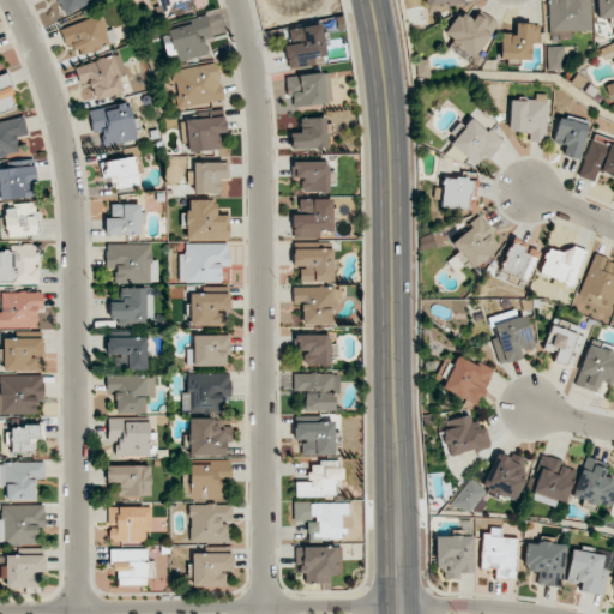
[(591,31),(590,0),(547,0),(549,32),(591,31)]
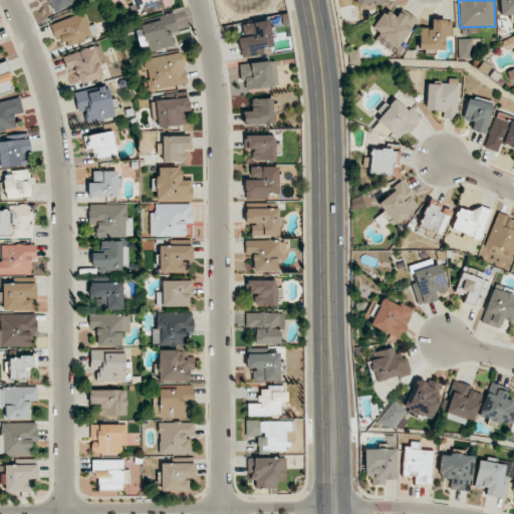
[(417,19),(402,8),(397,17),(386,10),(372,28),(380,33),(375,40),(395,52),(417,19)]
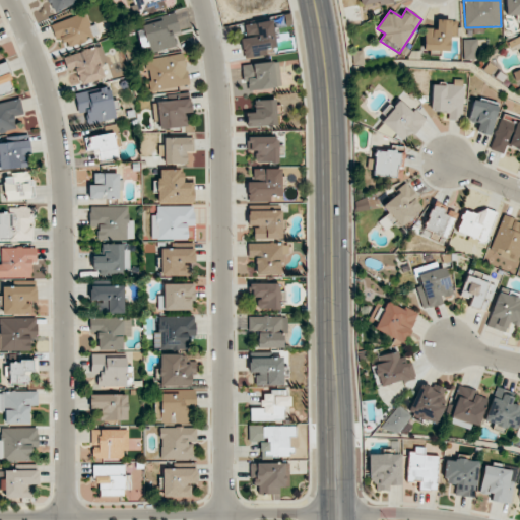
[(94,38),(84,12),(52,24),(62,51),(94,38)]
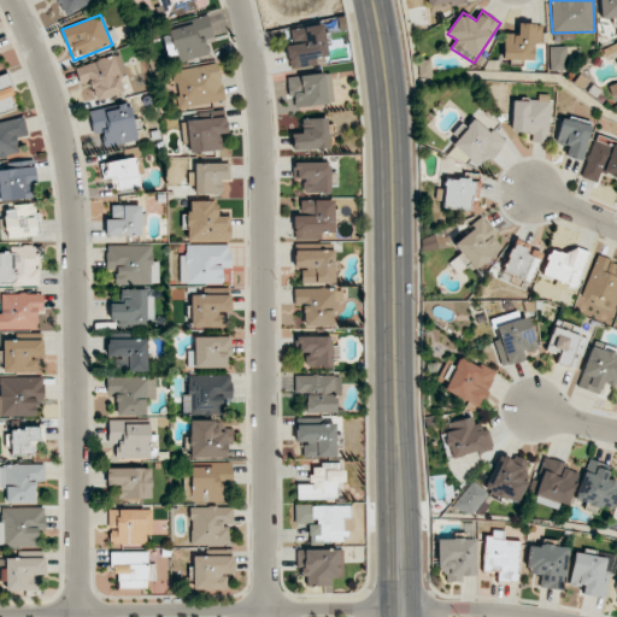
[(213,36),(209,17),(169,28),(178,63),(209,56),(204,39),(213,36)]
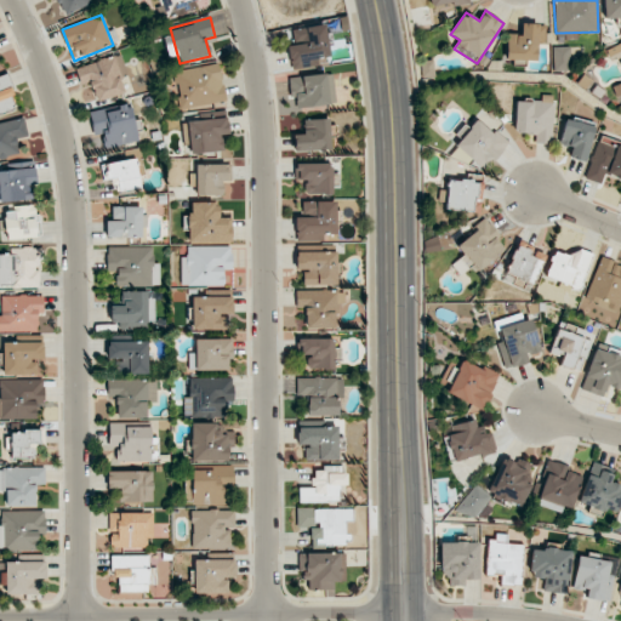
[(306,27),(308,43),(288,47),(291,69),(319,64),(318,58),(331,56),(325,24),(306,27)]
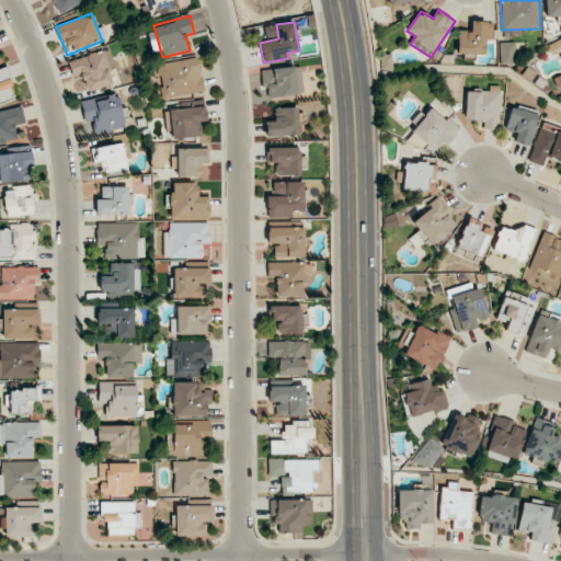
[(457,55),(485,55),(487,39),(493,39),(493,22),(471,22),(471,31),(458,31),(457,55)]
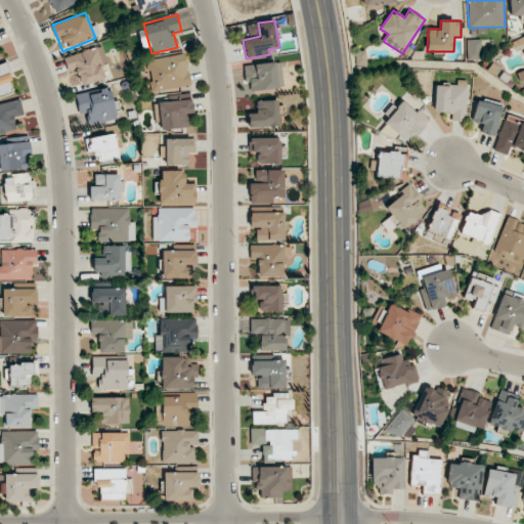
[(248,37),(259,36),(257,23),(246,25),(248,37)]
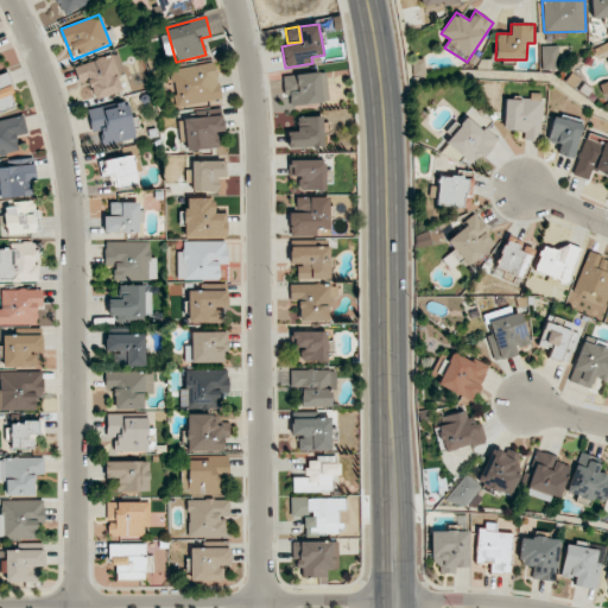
[(542,70),(559,69),(558,45),(542,46),(542,70)]
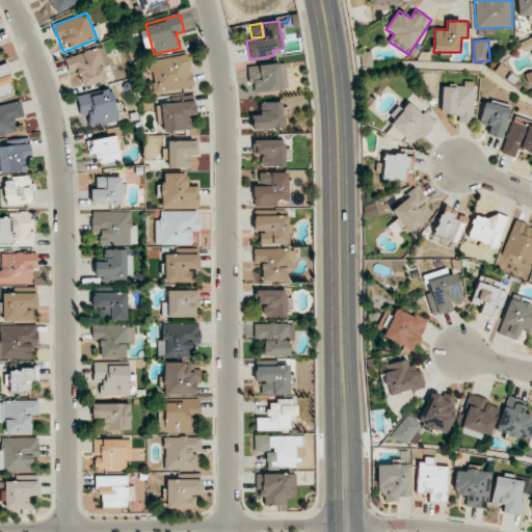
[(64,59),(72,79),(76,78),(80,87),(111,77),(101,47),(64,59)]
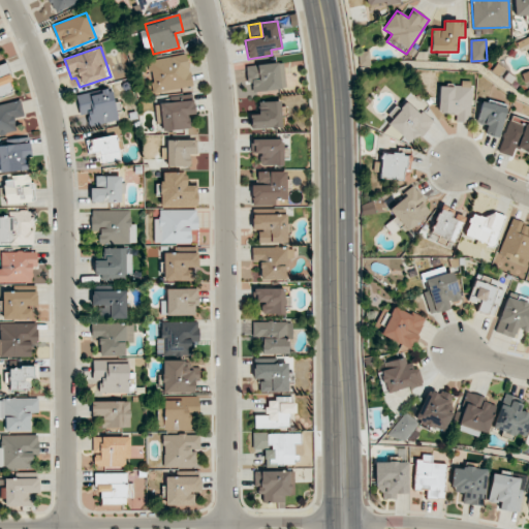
[(192,86),(186,54),(148,61),(154,93),(192,86)]
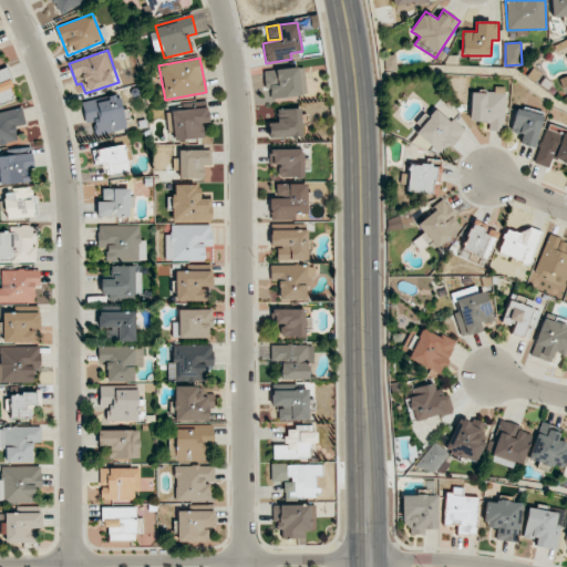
[(264,71),(266,83),(268,83),(271,99),(307,94),(302,65),(264,71)]
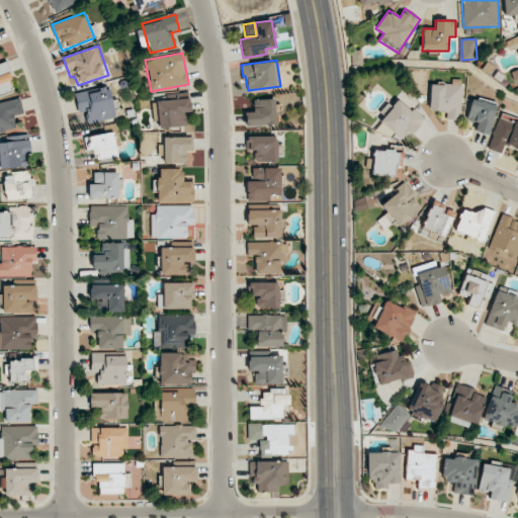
[(430,84),(429,110),(446,111),(446,119),(460,119),(461,80),(452,79),(452,85),(430,84)]
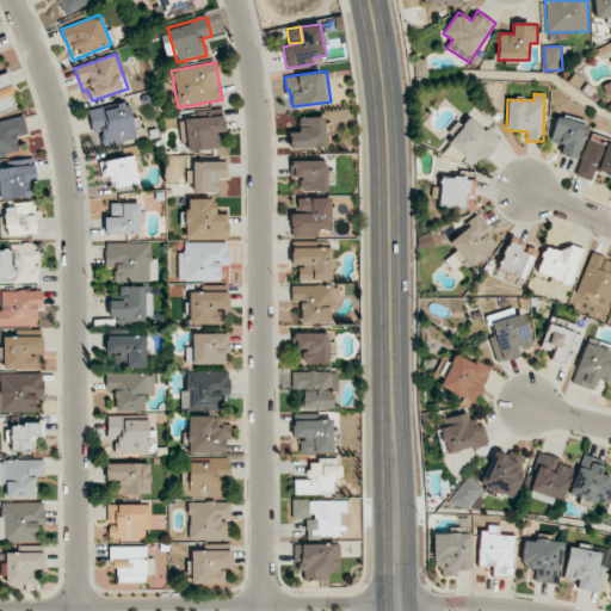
[(87,110),(92,133),(102,131),(104,146),(136,140),(128,102),(87,110)]
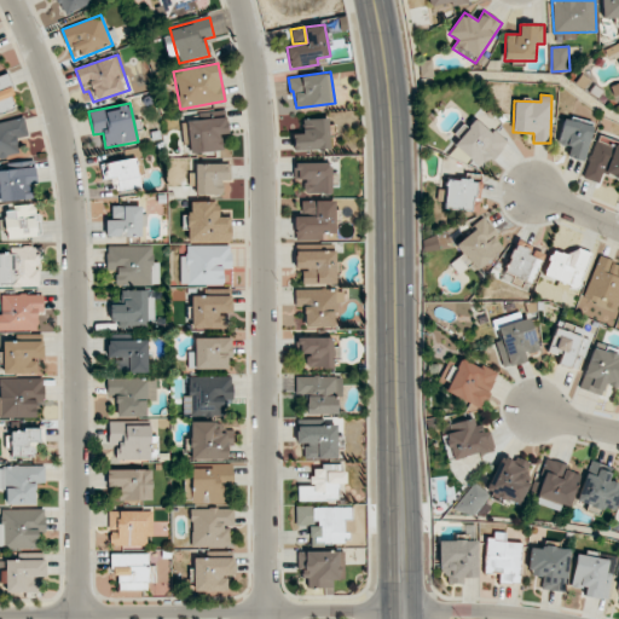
[(230,150),(226,117),(186,121),(190,155),(230,150)]
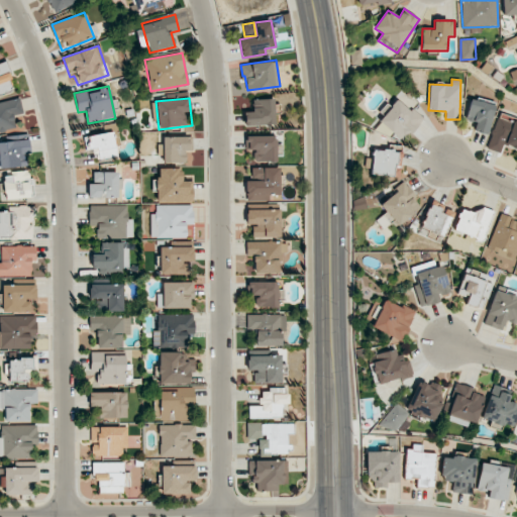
[(275,98),(252,99),(253,111),(244,111),(245,126),(276,125),(275,98)]
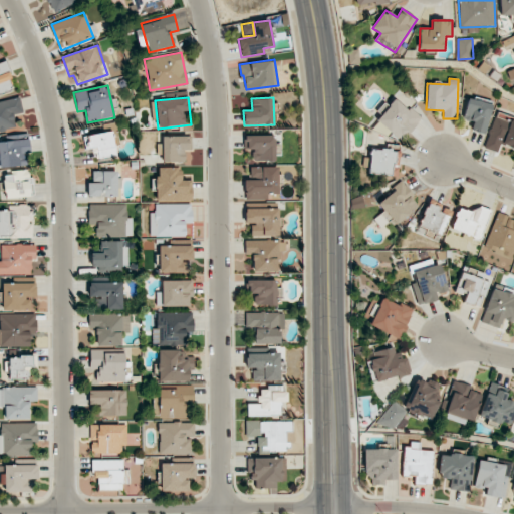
[(474,122),(472,131),(483,134),(492,104),(469,97),(463,118),(474,122)]
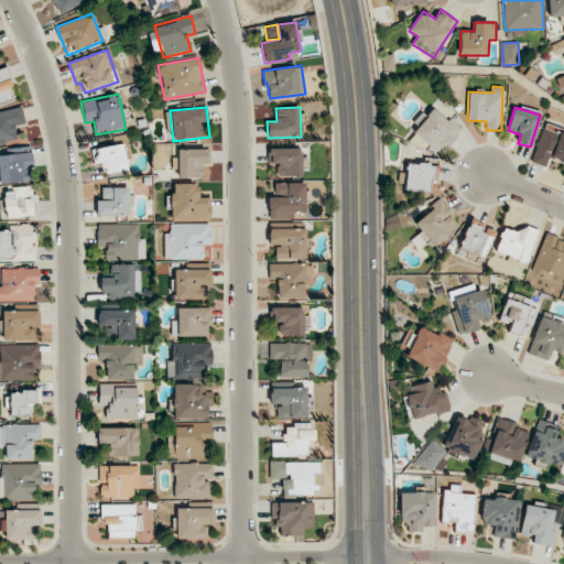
[(546,166),(549,158),(563,162),(563,130),(542,125),(532,162),(546,166)]
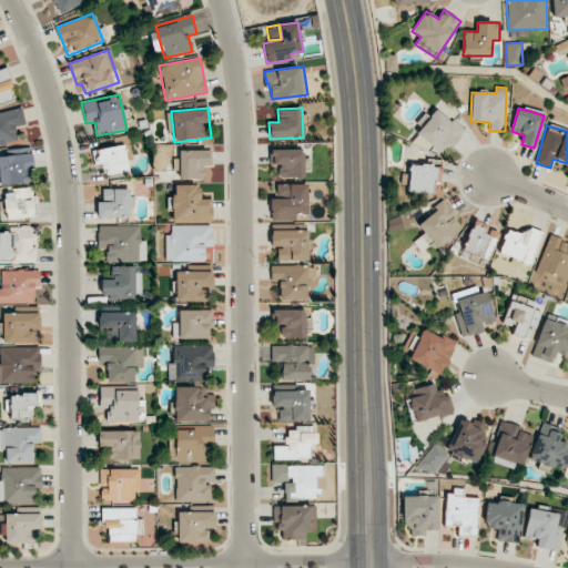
[(92,151),(95,165),(104,163),(107,175),(129,171),(124,144),(92,151)]
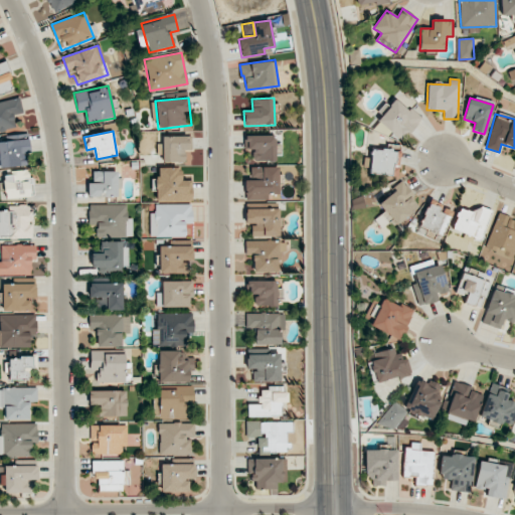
[(253,161),(276,161),(276,136),(245,135),(245,148),(253,148),(253,161)]
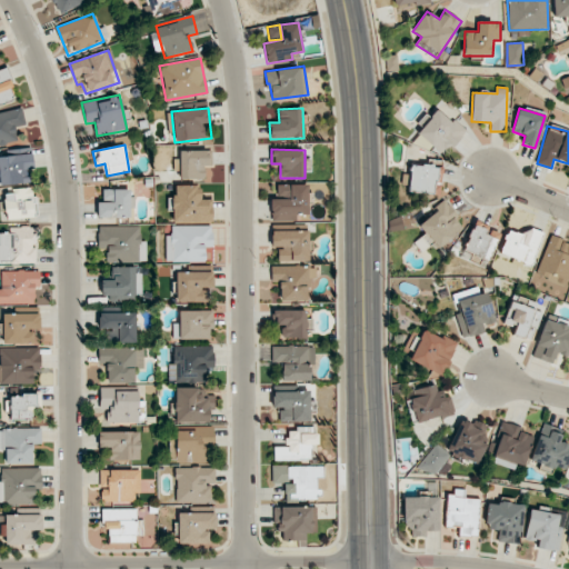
[(212,150),(180,150),(179,179),(205,179),(205,166),(211,166),(212,150)]
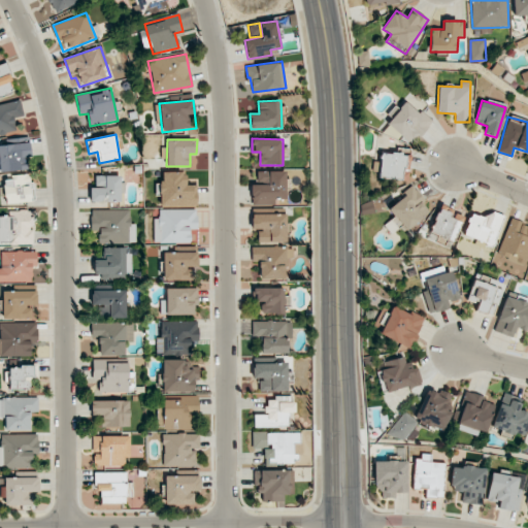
[(0,144),(0,171),(31,168),(28,141),(0,144)]
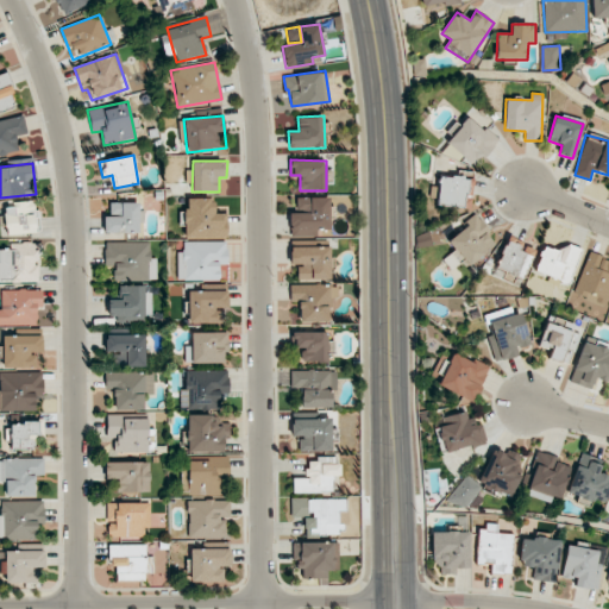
[(438,207),(470,208),(472,177),(439,176),(438,207)]
